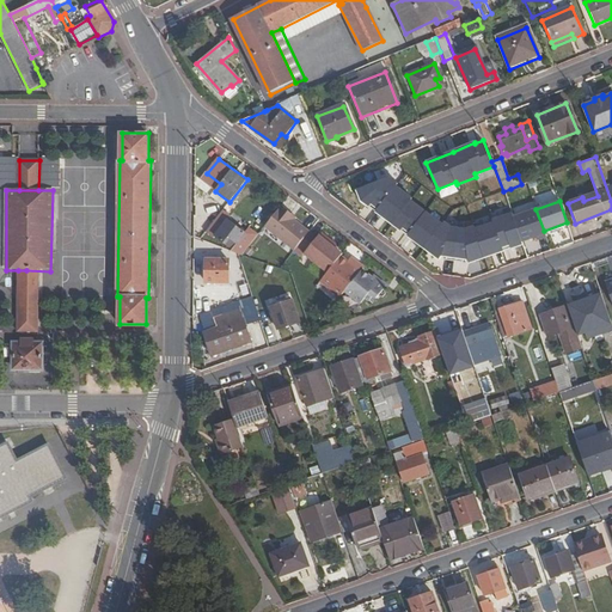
[(291,213),(281,206),(261,233),(289,257),(299,244),(310,231),(293,219),(289,215),(291,213)]
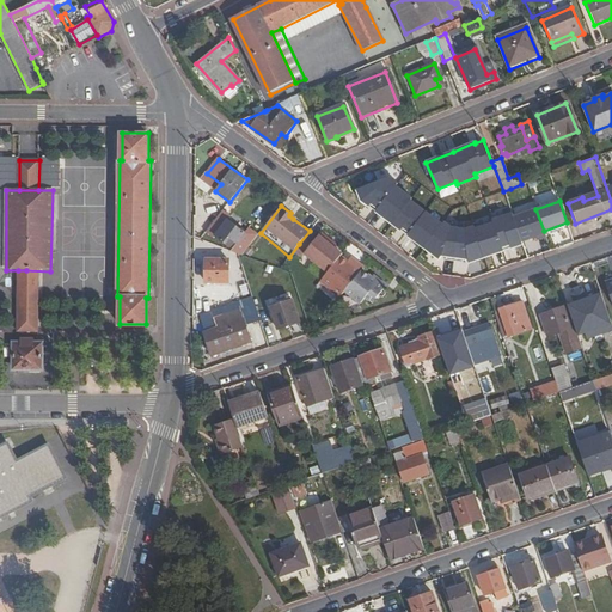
[(536,209),(514,216),(522,242),(545,233),(544,231),(536,209)]
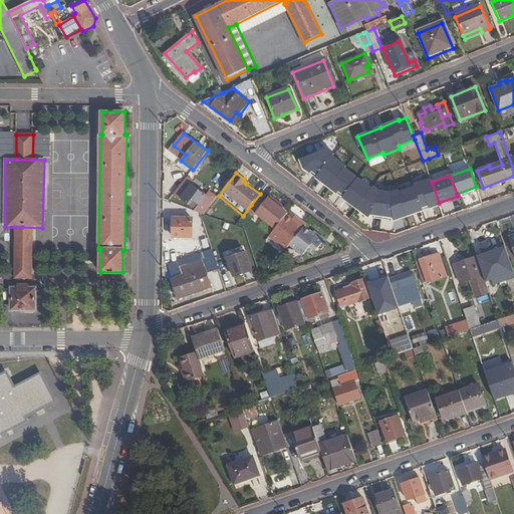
[(175,194),(205,215),(215,202),(186,180),(175,194)]
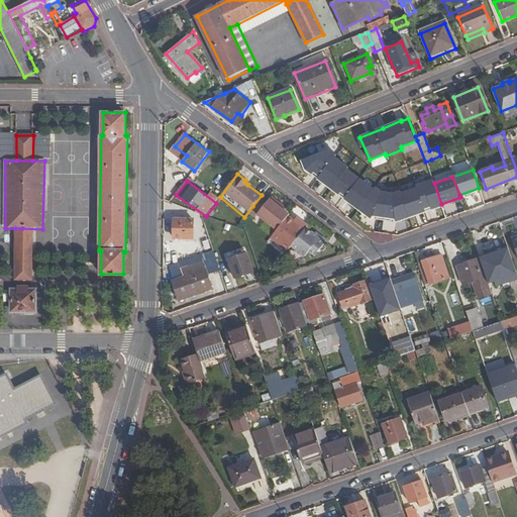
[(277,228),(290,213),(270,198),(269,201),(262,195),(252,206),(260,212),(257,214),(277,228)]
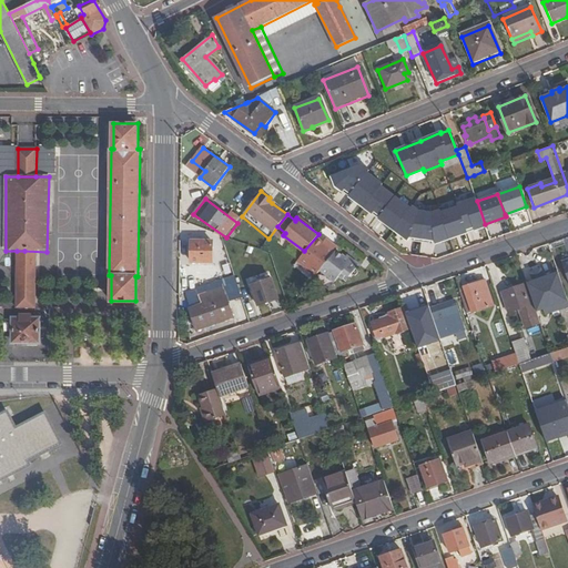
[(304,251),(300,259),(318,273),(322,269),(336,251),(338,249),(332,243),(331,244),(326,241),(318,234),(304,251)]
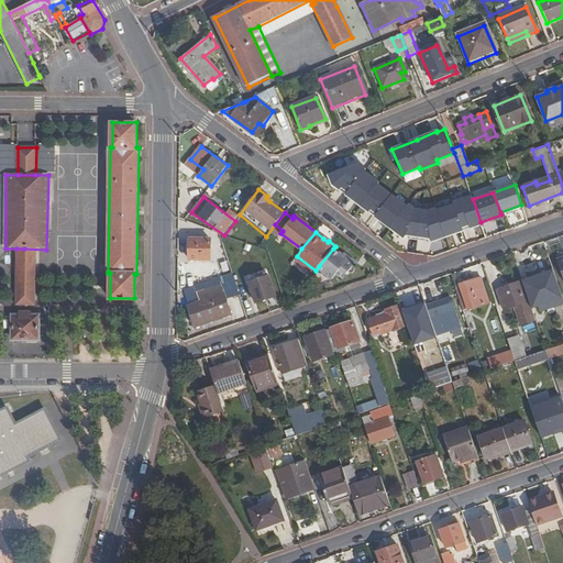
[(189,240),(189,260),(210,260),(210,240),(189,240)]
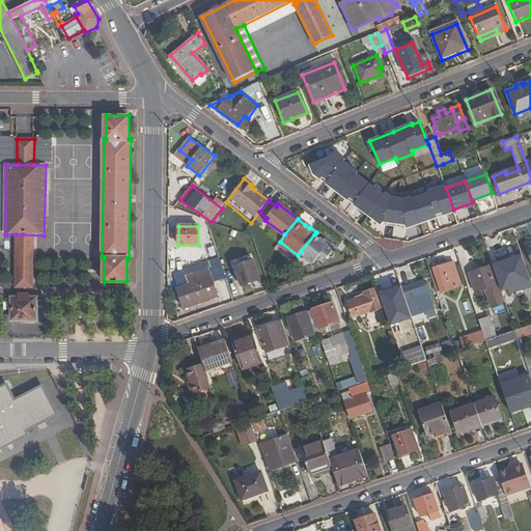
[(16,234),(15,260),(31,260),(31,235),(23,234),(16,234)]
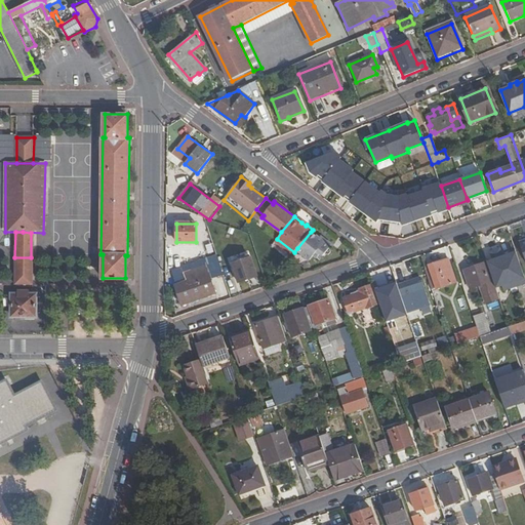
[(311,232),(297,248),(311,259),(315,254),(318,257),(321,253),(323,255),(331,244),(325,240),(324,241),(319,238),(311,232)]
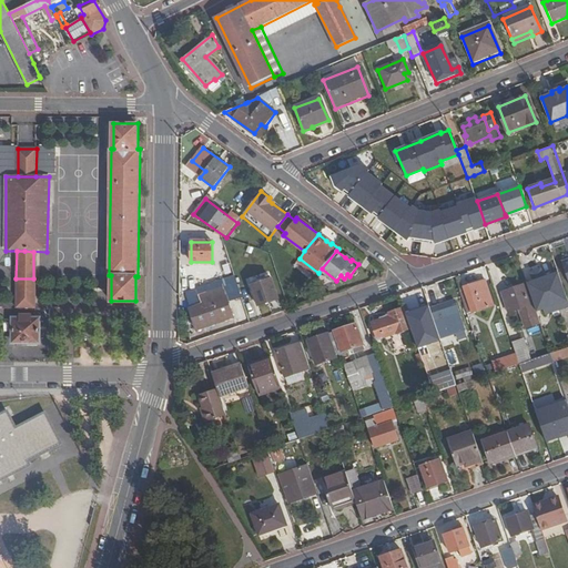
[(236,286),(233,276),(226,279),(231,288),(236,286)]
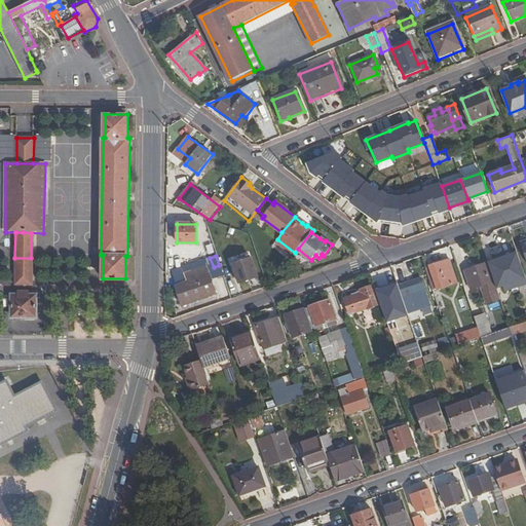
[(14,258),(13,286),(24,286),(31,286),(31,258),(14,258)]
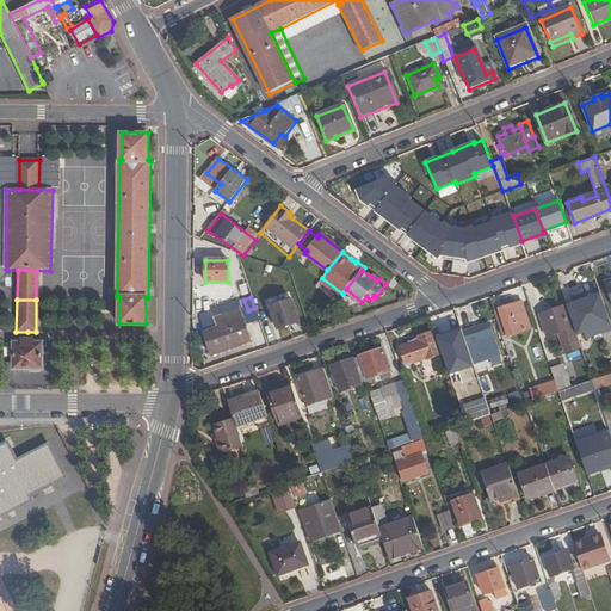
[(298,321),(291,301),(270,308),(277,328),(298,321)]
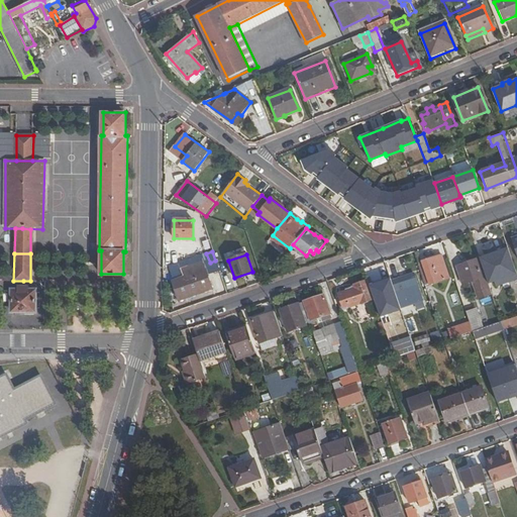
[(423,267),(418,269),(424,286),(448,278),(440,255),(422,262),(423,267)]
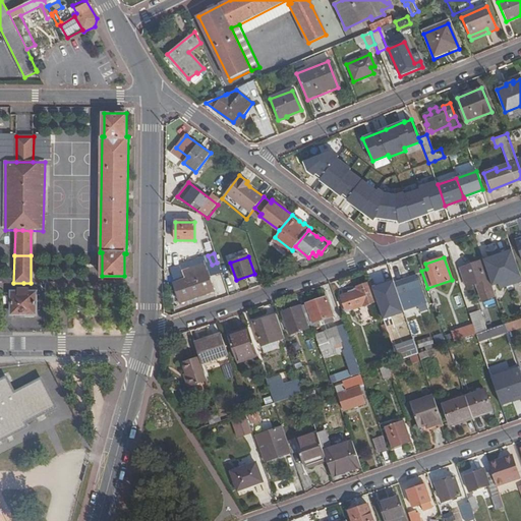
[(520,276),(515,257),(503,262),(503,263),(493,267),(498,283),(520,276)]
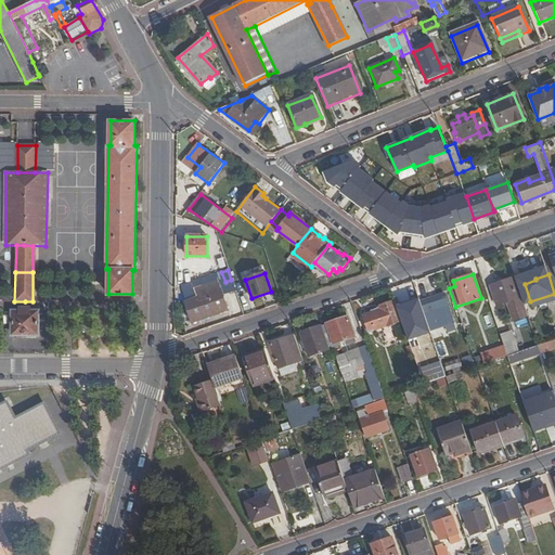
[(528,315),(515,278),(490,286),(495,304),(507,300),(515,320),(528,315)]
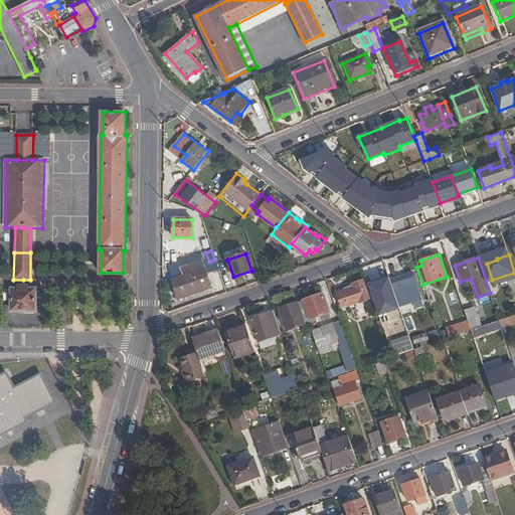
[(171,281),(178,299),(210,288),(201,259),(180,267),(183,277),(171,281)]
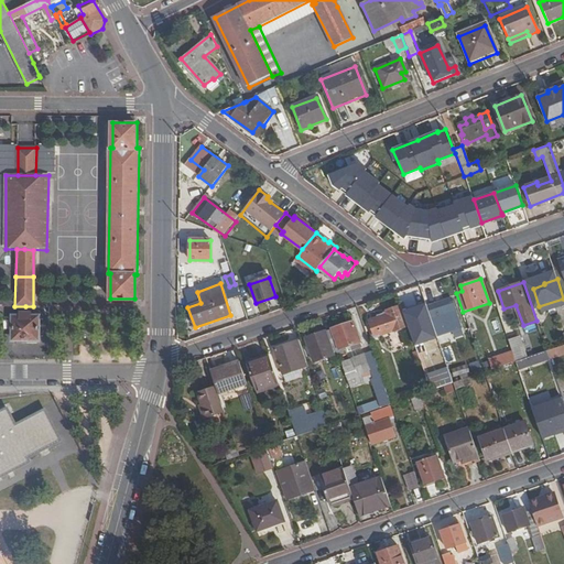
[(191,300),(198,297),(196,289),(188,291),(191,300)]
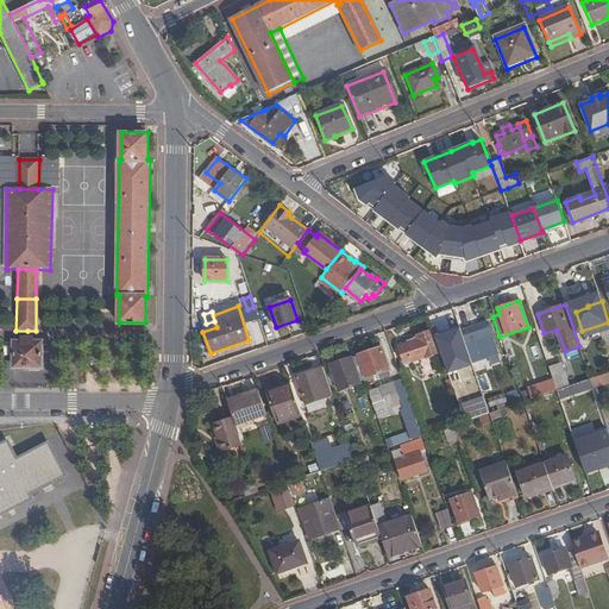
[(487,324),(462,333),(472,363),(485,358),(483,352),(495,349),(487,324)]
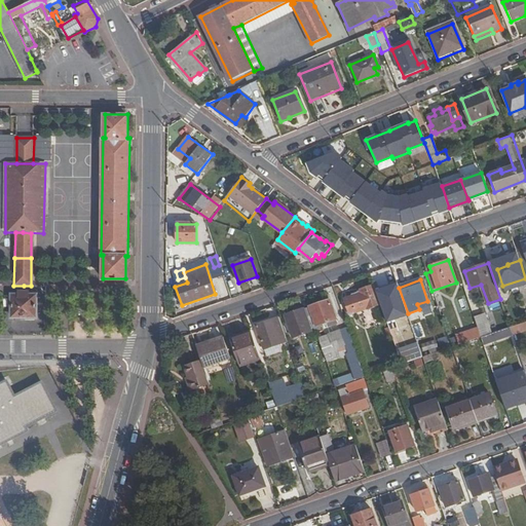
[(348,315),(380,304),(374,286),(360,291),(362,296),(359,297),(358,294),(355,293),(350,295),(350,297),(343,300),(348,315)]
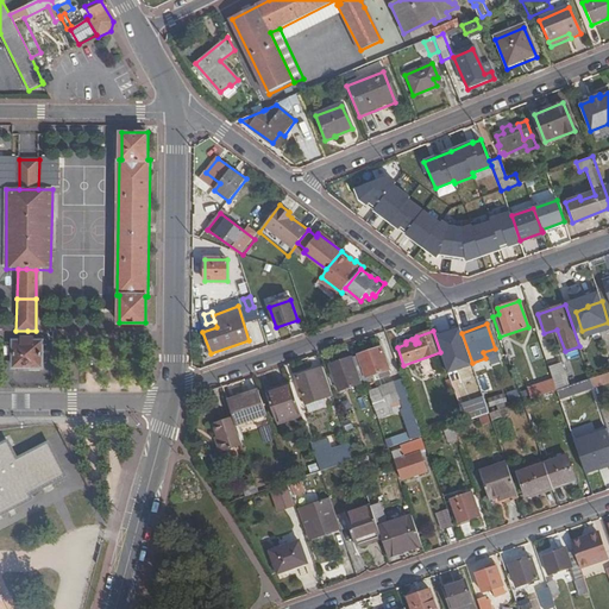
[(451,333),(441,337),(445,345),(454,343),(451,333)]
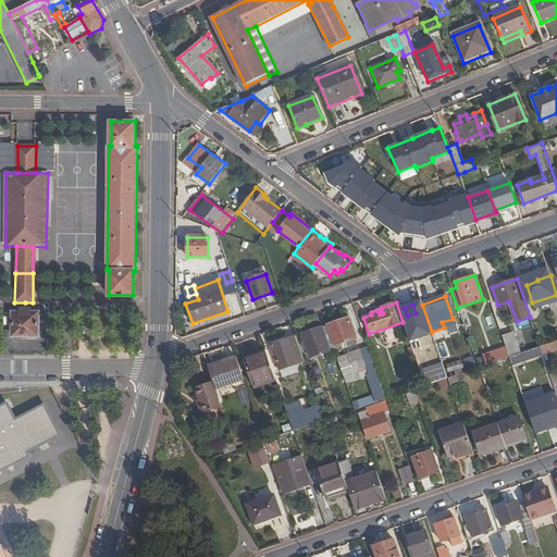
[(13,335),(38,335),(38,312),(27,312),(27,309),(21,309),(21,312),(13,312),(13,335)]
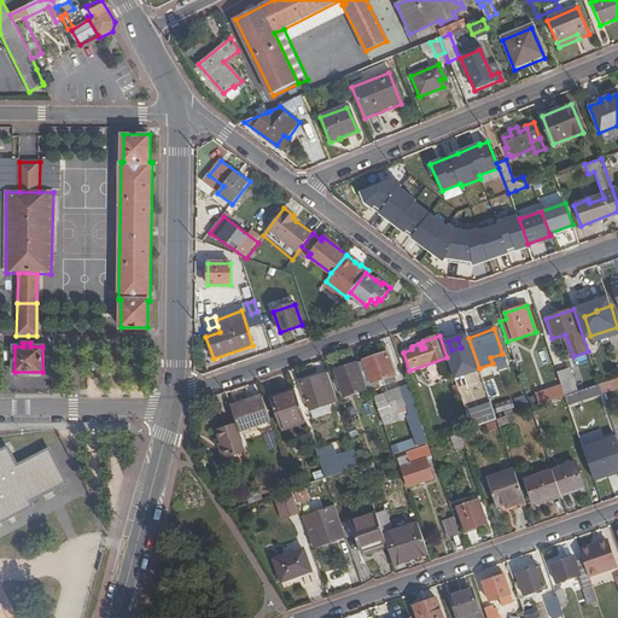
[(361,362),(371,389),(373,388),(372,383),(383,379),(384,384),(395,380),(386,354),(361,362)]
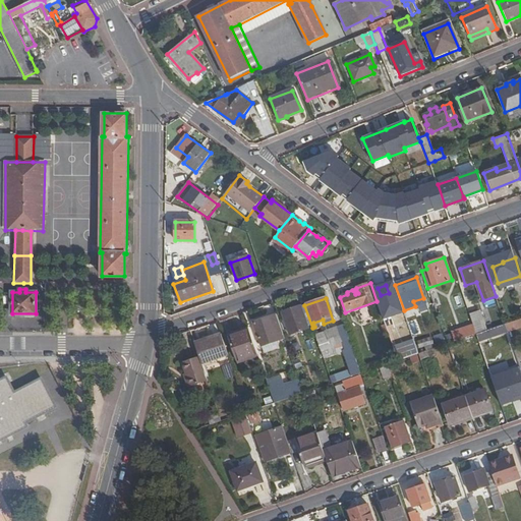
[(413,301),(415,306),(418,305),(423,298),(413,301)]
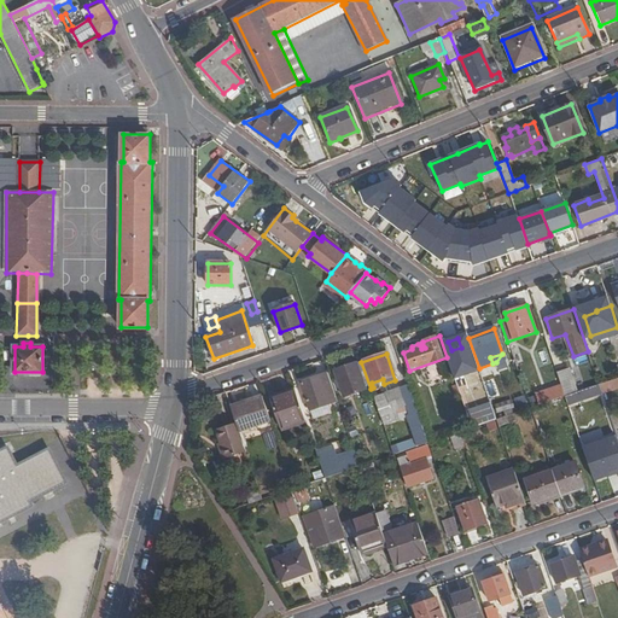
[(343,397),(371,389),(361,362),(334,372),(343,397)]
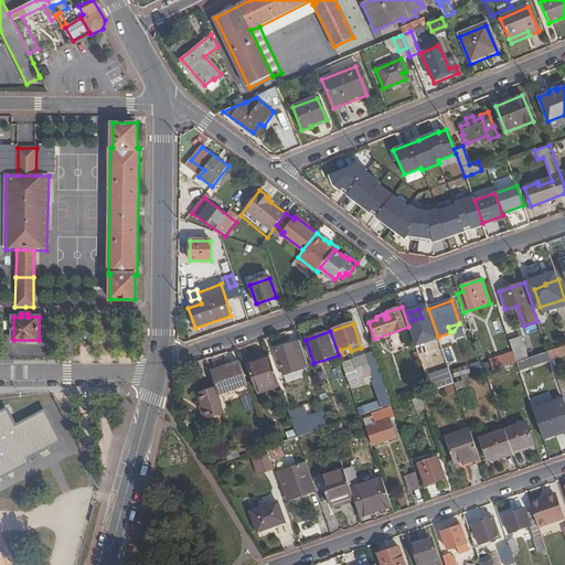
[(516,362),(529,358),(522,337),(516,339),(515,334),(508,338),(513,353),(516,362)]
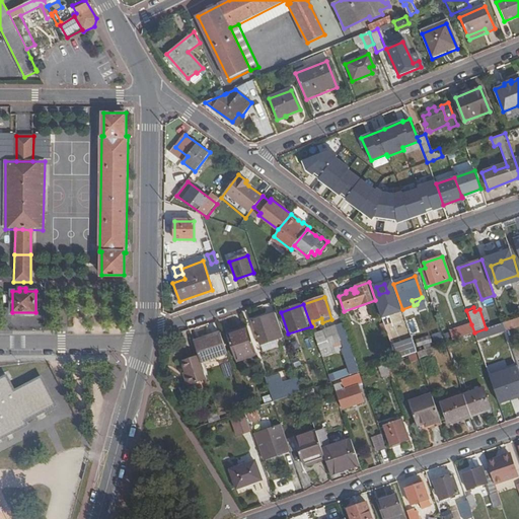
[(380,314),(386,331),(393,328),(391,321),(397,319),(394,309),(380,314)]
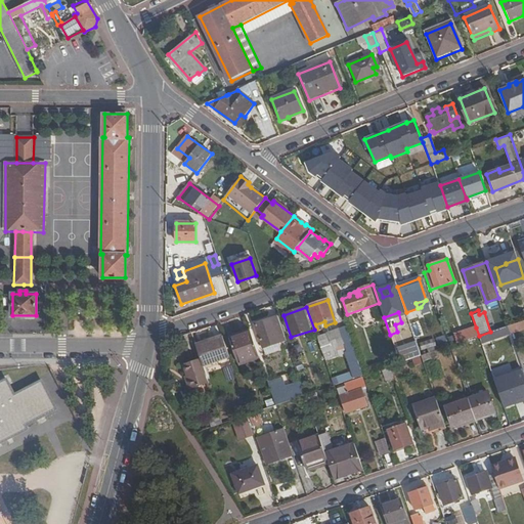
[(286,341),(277,317),(255,325),(263,349),(286,341)]
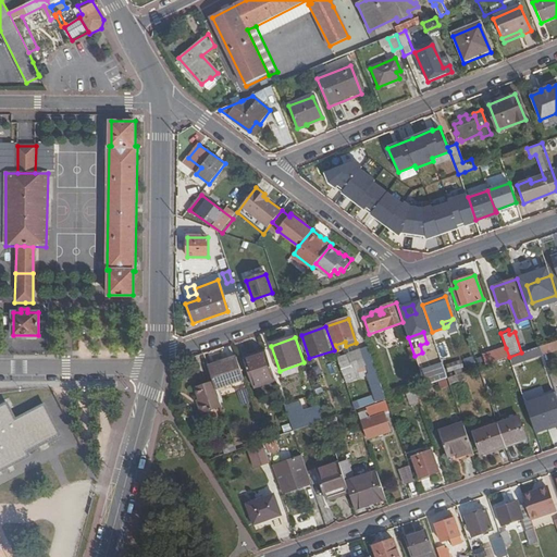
[(376,403),(385,399),(368,348),(336,358),(351,399),(373,392),(376,403)]
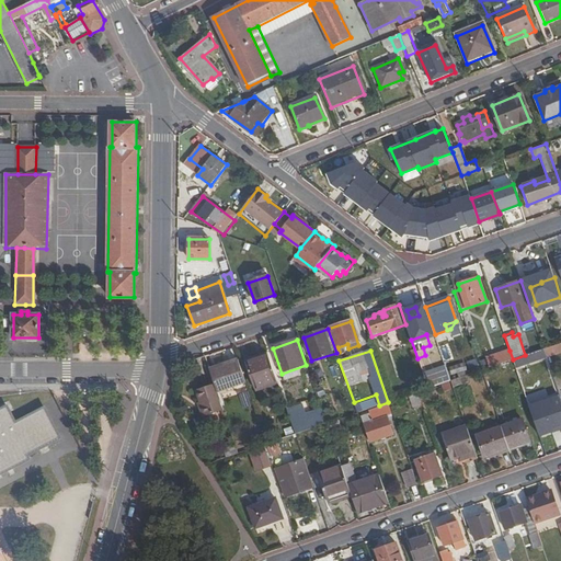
[(494,366),(513,359),(510,351),(491,357),(494,366)]
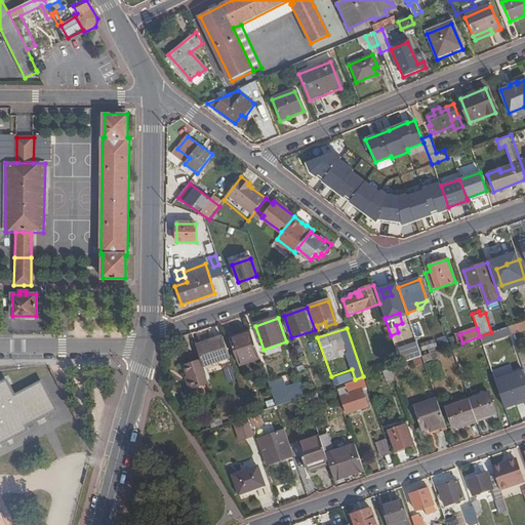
[(257,354),(250,333),(230,340),(237,361),(257,354)]
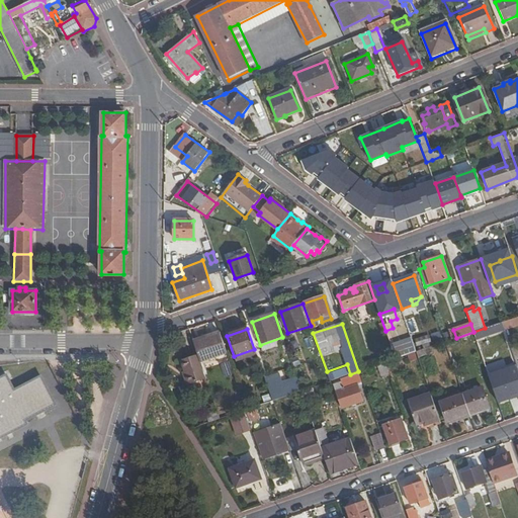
[(219,334),(192,342),(197,356),(199,362),(226,353),(219,334)]
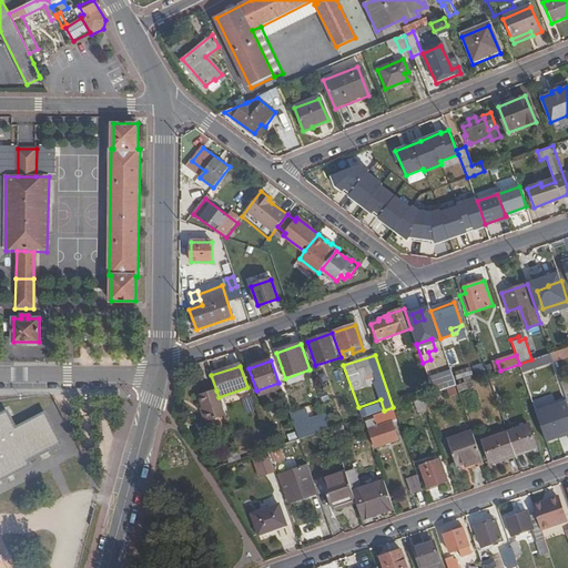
[(472,374),(469,368),(456,373),(457,378),(472,374)]
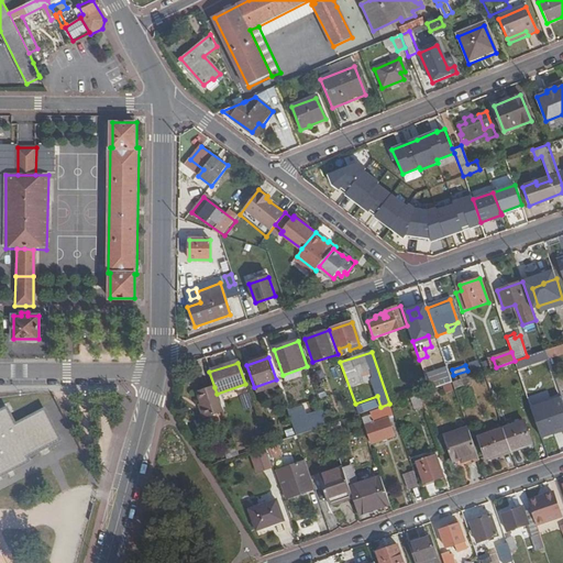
[(471,385),(467,377),(452,383),(454,389),(463,386),(464,388),(471,385)]
